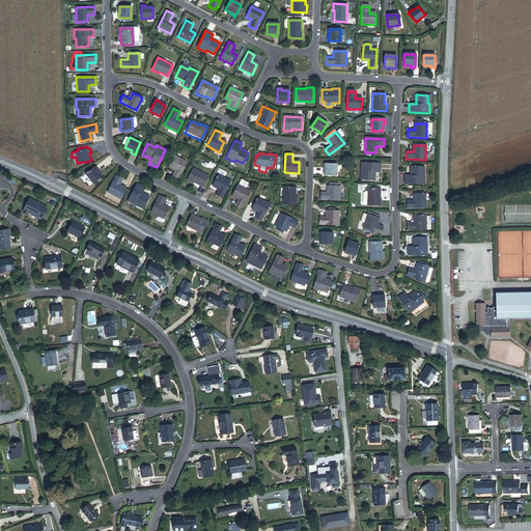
[(171,175),(178,178),(187,162),(174,156),(169,166),(174,168),(171,175)]
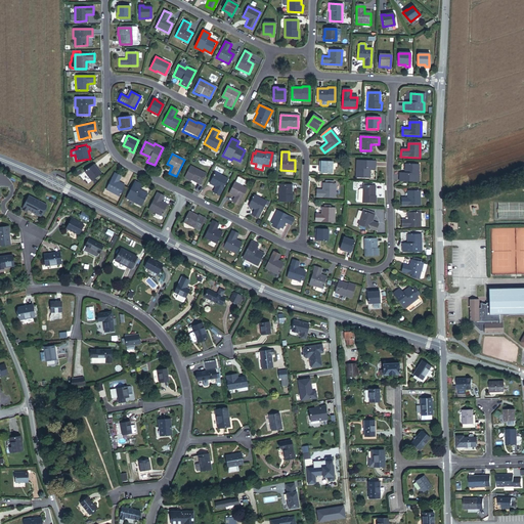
[(358,179),(370,179),(370,170),(376,170),(376,162),(357,161),(356,170),(358,170),(358,179)]
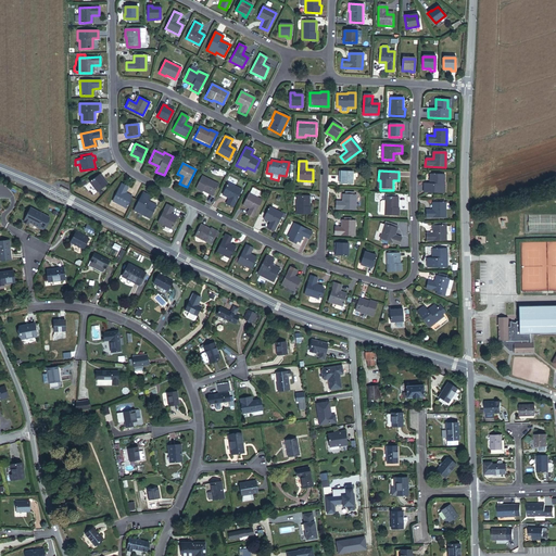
[(338,184),(352,184),(352,172),(340,172),(340,179),(338,179),(338,184)]
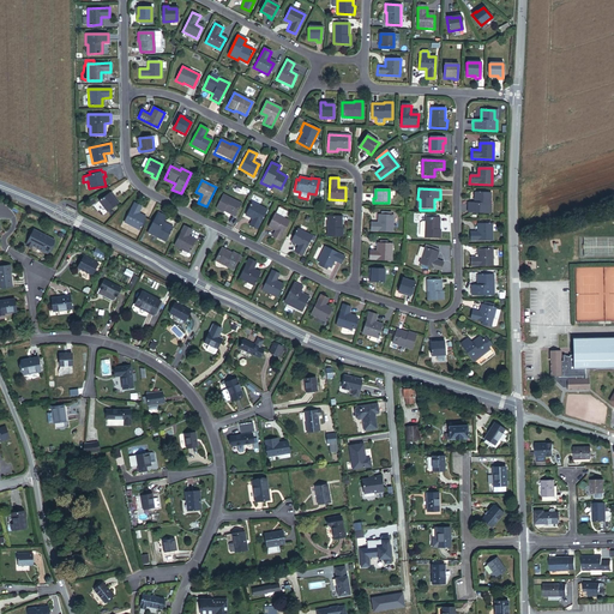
[(106,212),(116,203),(112,197),(113,196),(109,192),(97,202),(106,212)]
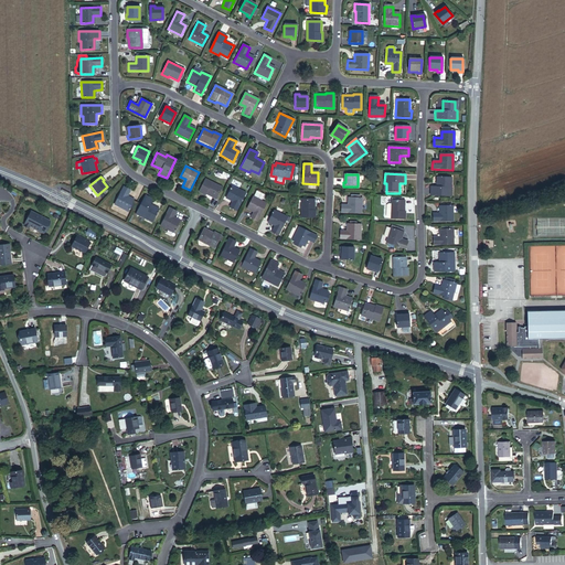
[(450,198),(450,187),(450,178),(438,178),(438,188),(432,188),(432,196),(450,198)]
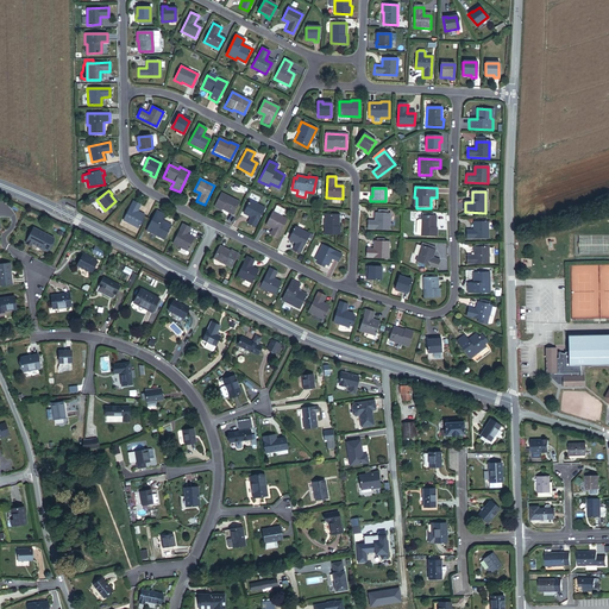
[(232,215),(238,202),(220,193),(212,208),(220,212),(221,211),(232,215)]
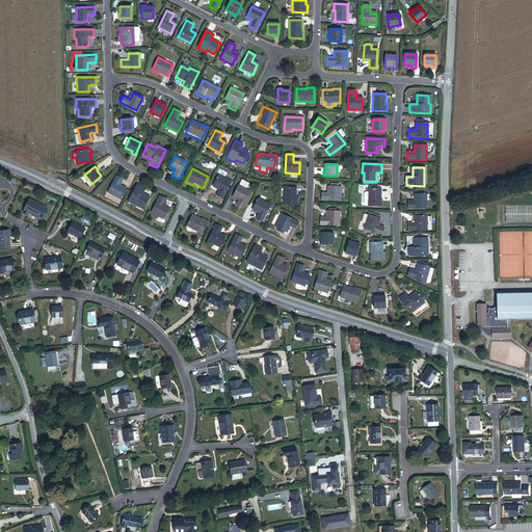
[(221,197),(230,181),(217,175),(213,185),(218,187),(215,194),(221,197)]
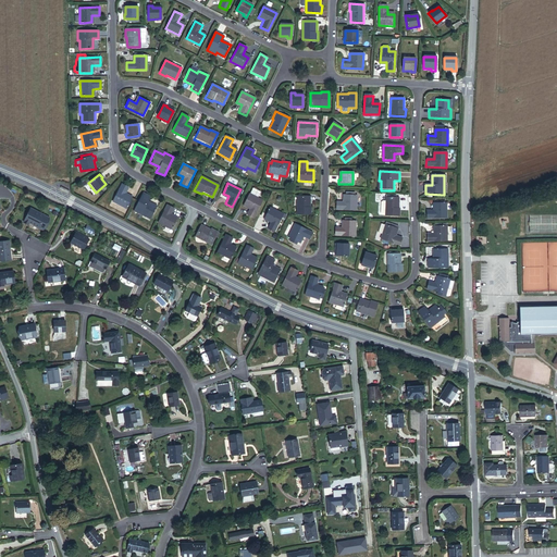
[(111,202),(125,209),(131,198),(124,194),(127,187),(121,184),(111,202)]
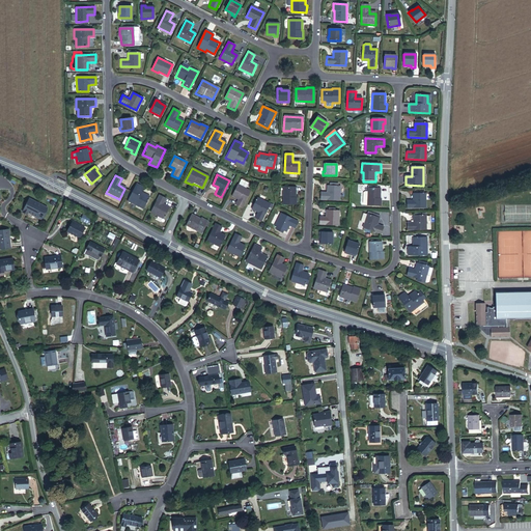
[(238,185),(245,189),(248,183),(240,179),(238,185)]
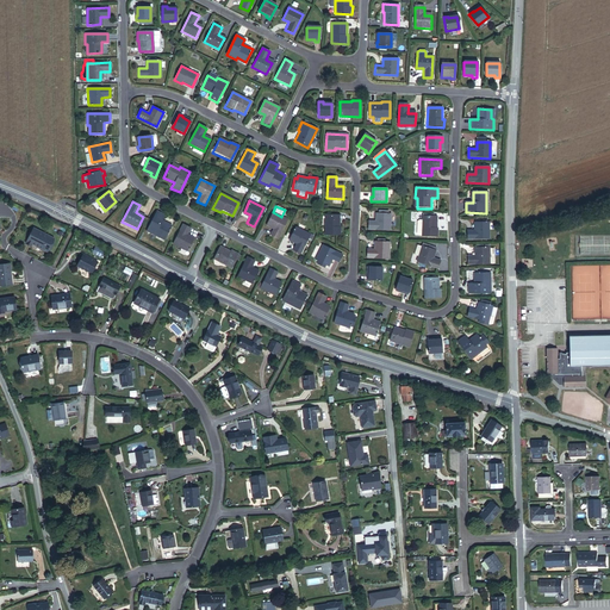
[(156,235),(165,240),(172,226),(161,222),(163,216),(155,212),(145,231),(155,237),(156,235)]
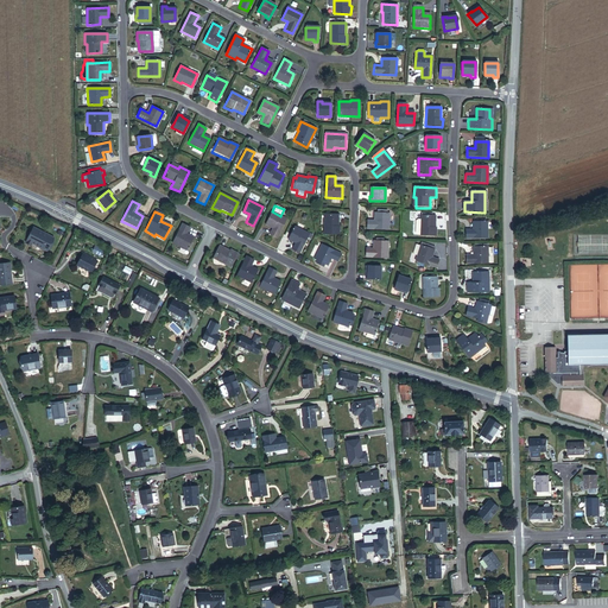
[(268,234),(277,238),(286,219),(280,216),(272,211),(266,222),(272,226),(268,234)]
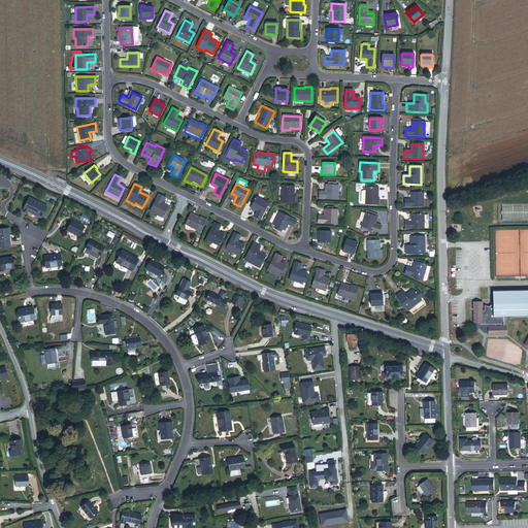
[(295,196),(294,196),(295,185),(282,185),(281,203),(295,203),(295,196)]
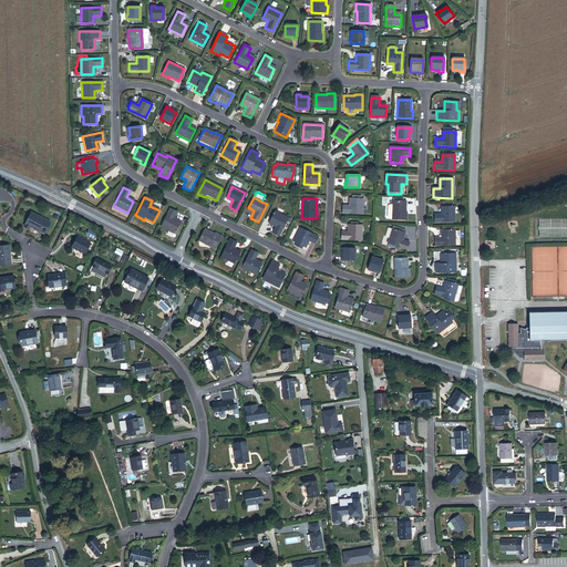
[(342,214),(362,215),(363,199),(351,198),(351,206),(343,205),(342,214)]
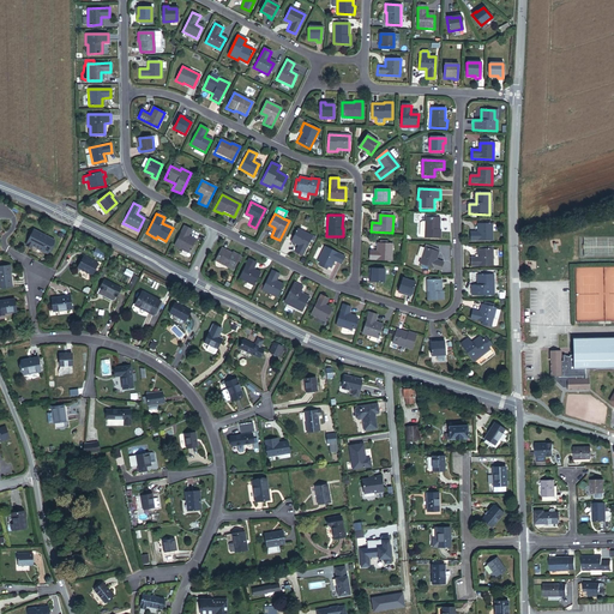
[(425,238),(440,239),(441,230),(440,230),(440,218),(437,218),(425,217),(425,222),(425,238)]
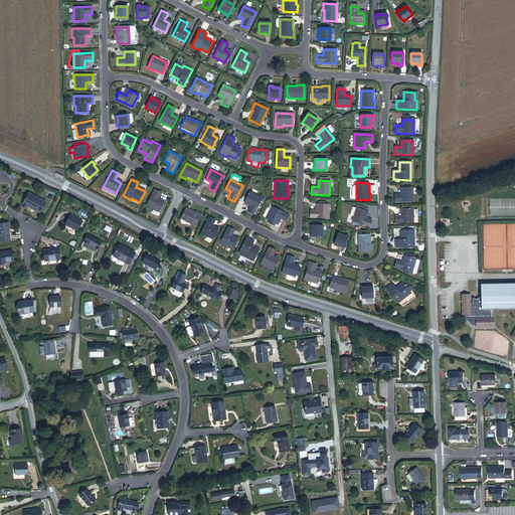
[(394,202),(412,202),(412,188),(411,188),(402,188),(401,188),(401,194),(393,195),(394,202)]
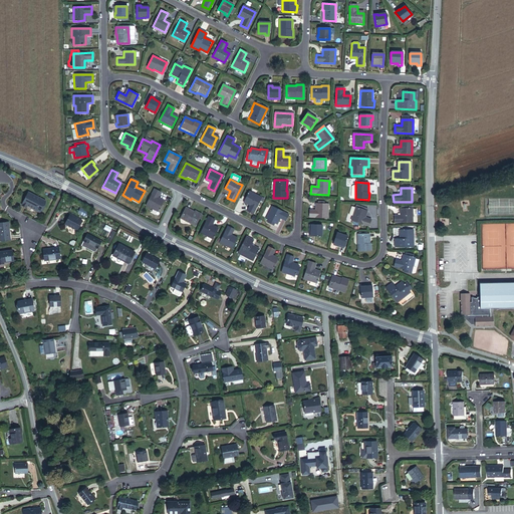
[(158,212),(163,202),(157,199),(160,193),(153,189),(145,206),(158,212)]
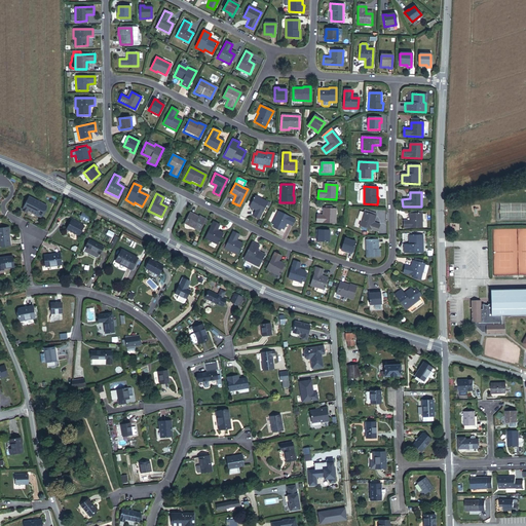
[(252,216),(259,220),(265,207),(267,202),(255,196),(250,205),(256,209),(252,216)]
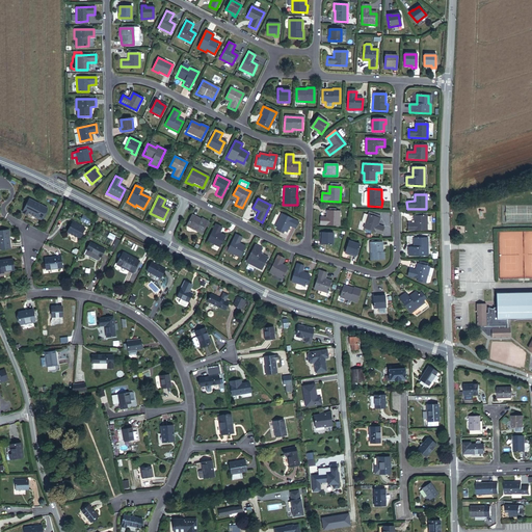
[(29,213),(43,220),(49,209),(29,200),(23,212),(28,215),(29,213)]
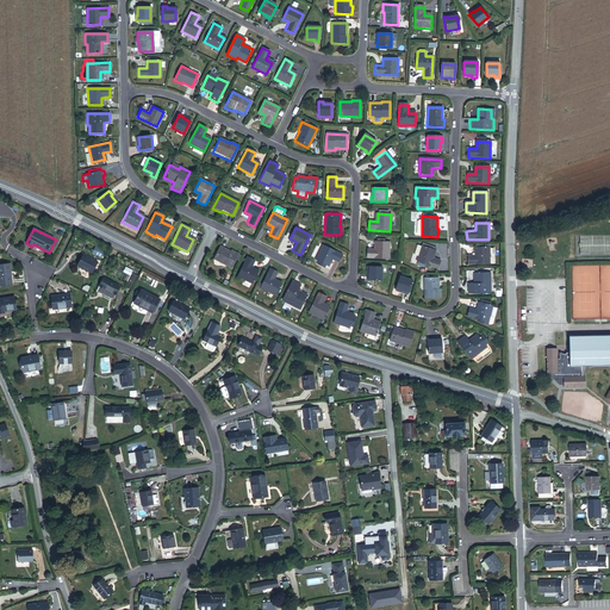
[(367,257),(388,259),(390,242),(385,242),(378,242),(377,242),(377,249),(367,249),(367,257)]
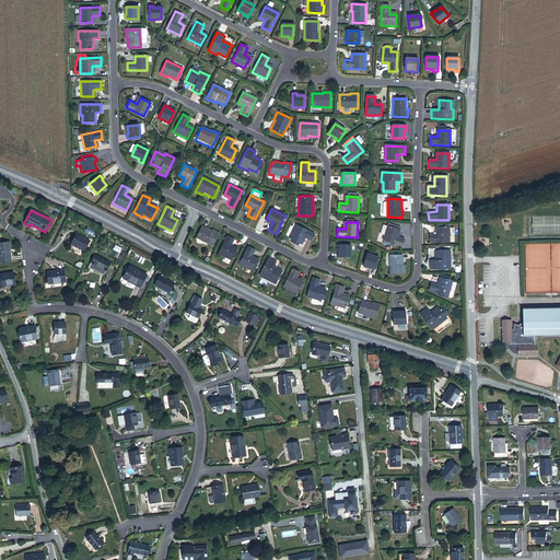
[(398,237),(401,228),(389,223),(388,225),(399,230),(396,236),(398,237)]
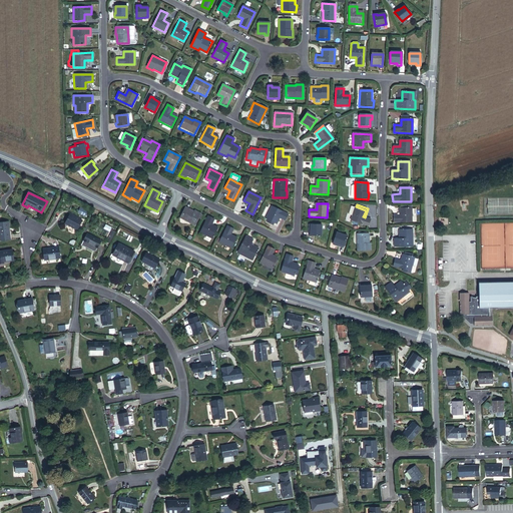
[(277,217),(283,221),(287,214),(271,206),(265,218),(266,219),(273,222),(274,223),(277,217)]
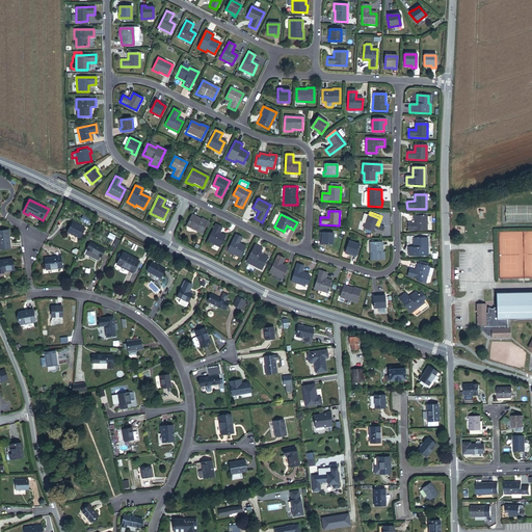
[(378,225),(376,224),(379,218),(369,214),(369,215),(366,223),(364,229),(381,235),(383,228),(378,225)]
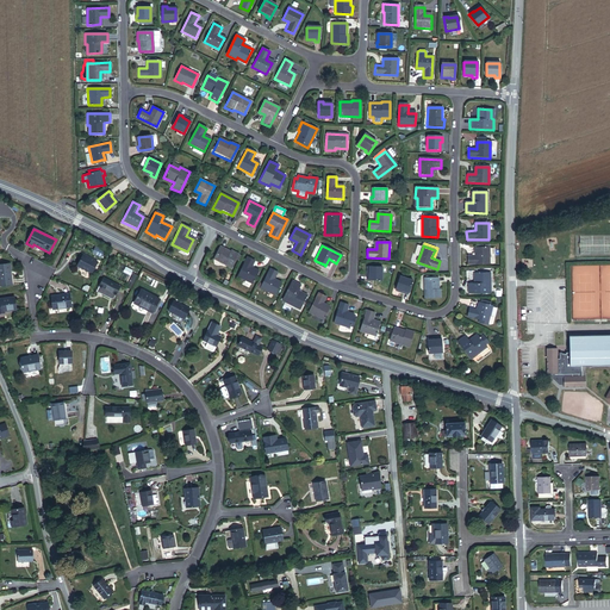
[(230,268),(235,259),(237,255),(237,254),(230,250),(229,251),(219,247),(212,259),(230,268)]
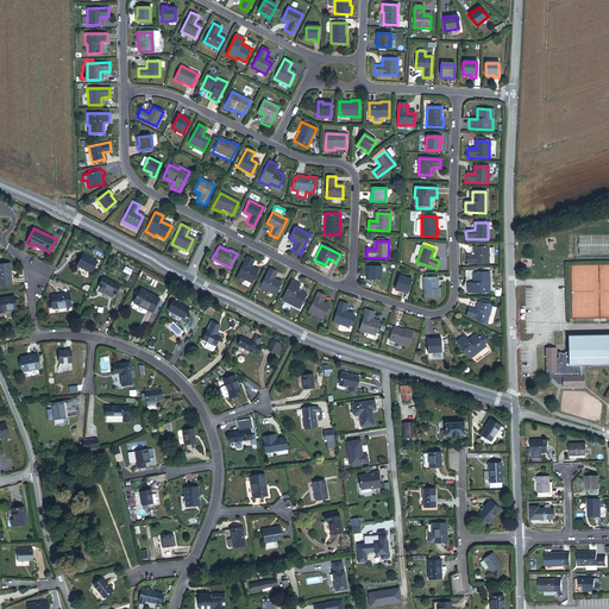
[(488,263),(488,257),(488,248),(475,249),(476,252),(476,255),(471,256),(465,256),(466,264),(488,264),(488,263)]
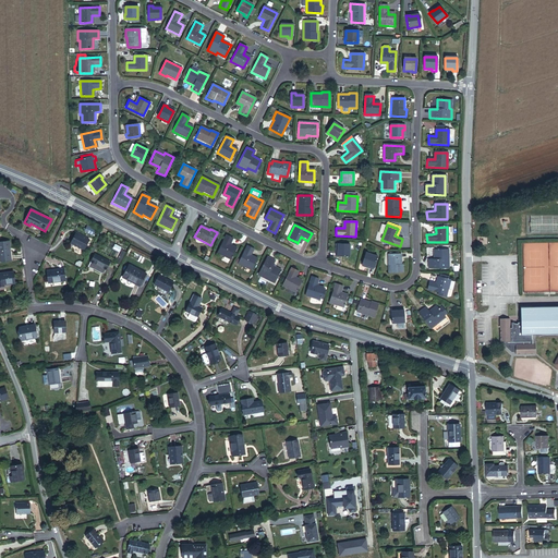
[(71,246),(84,253),(89,242),(76,235),(71,246)]
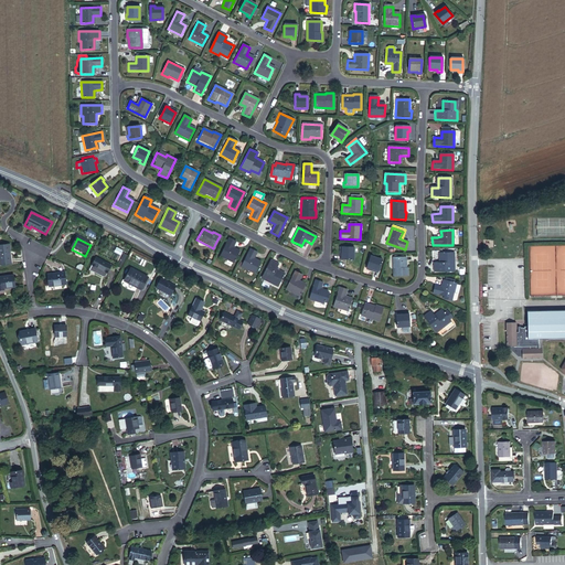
[(237,253),(232,249),(235,242),(228,238),(219,256),(232,263),(237,253)]
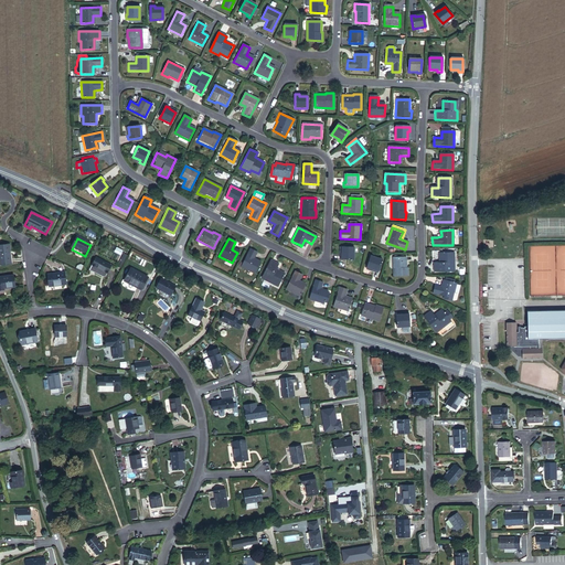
[(0,260),(1,267),(13,265),(10,245),(0,246),(0,260)]
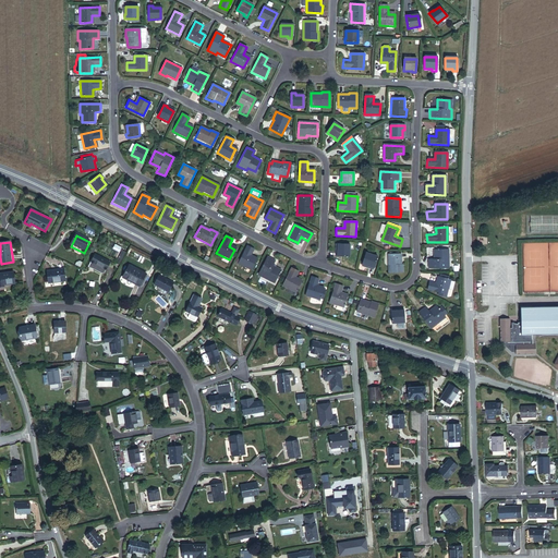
[(336,257),(349,257),(350,245),(337,244),(337,253),(336,253),(336,257)]
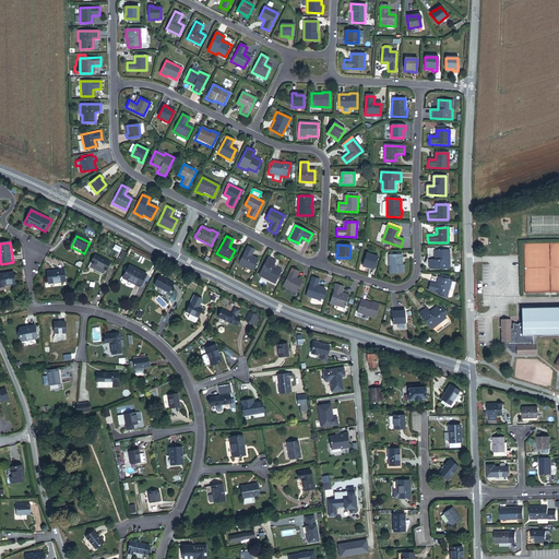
[(237,264),(250,271),(256,260),(249,257),(253,250),(247,246),(237,264)]
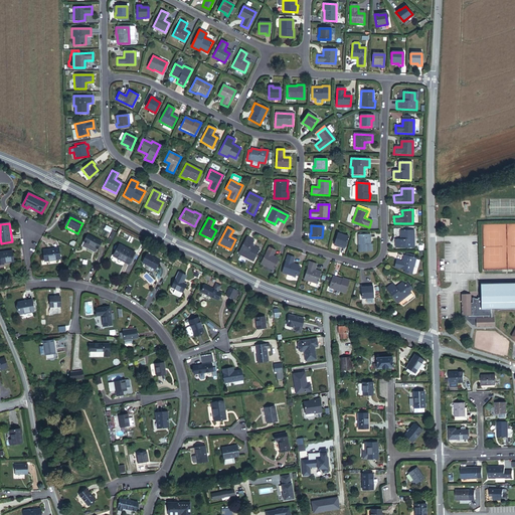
[(395,247),(414,247),(413,237),(411,237),(411,229),(400,230),(400,239),(395,239),(395,247)]
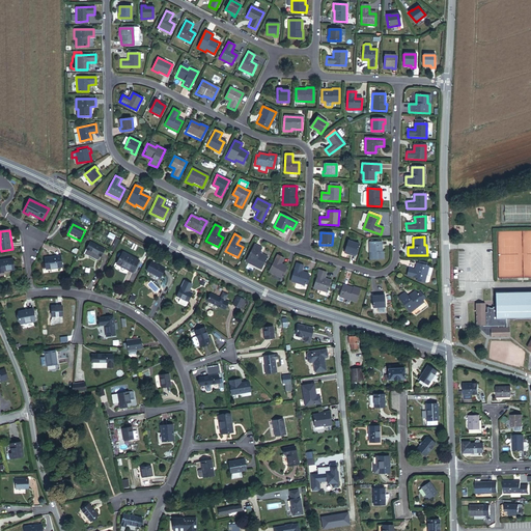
[(352,255),(355,256),(359,244),(347,241),(344,252),(352,254),(352,255)]
